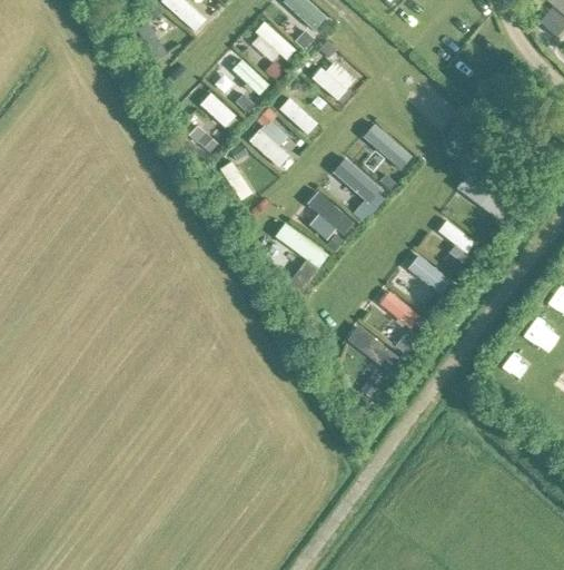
[(185,0),(158,0),(194,32),(206,18),(185,0)]
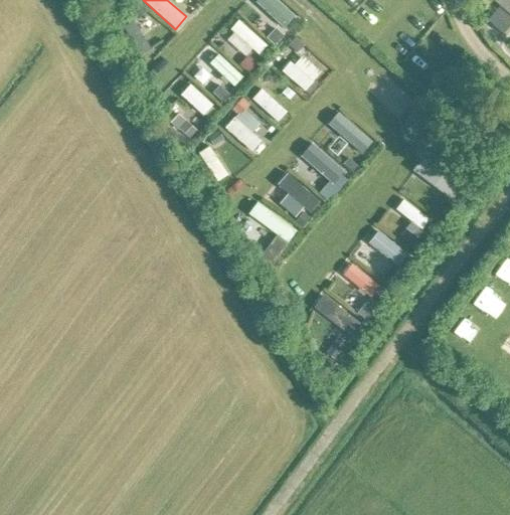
[(280,0),(255,0),(285,27),(296,14),(280,0)]
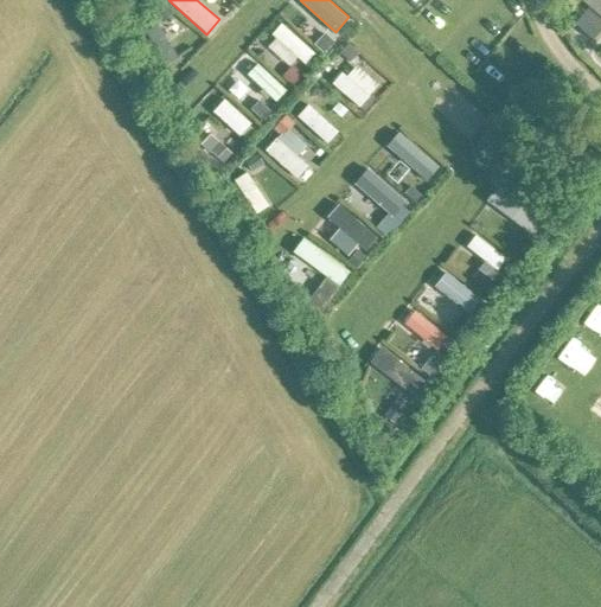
[(600,0),(574,0),(600,23),(600,0)]
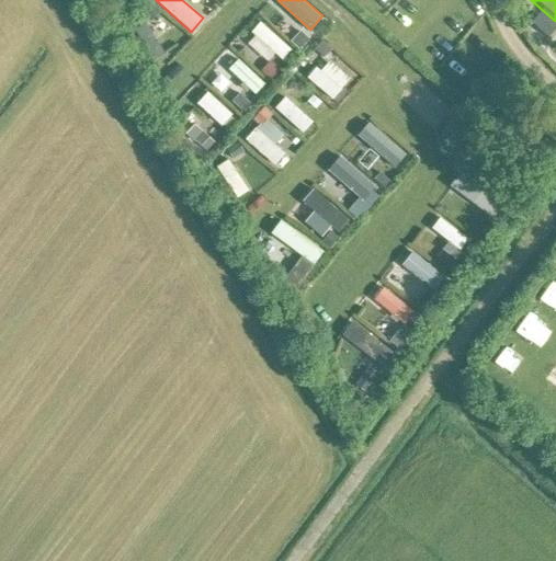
[(145,6),(136,11),(142,20),(150,13),(145,6)]
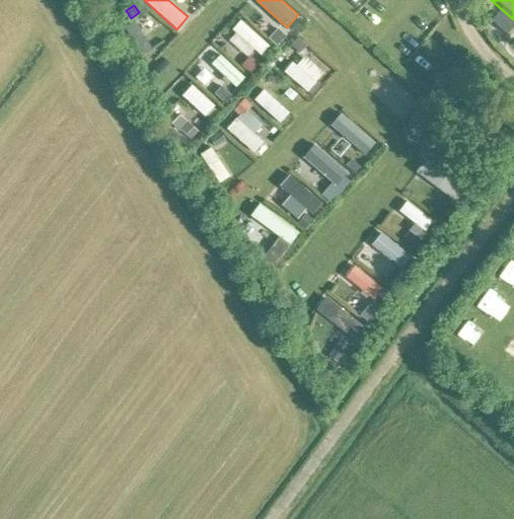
[(135,18),(123,25),(139,55),(151,48),(135,18)]
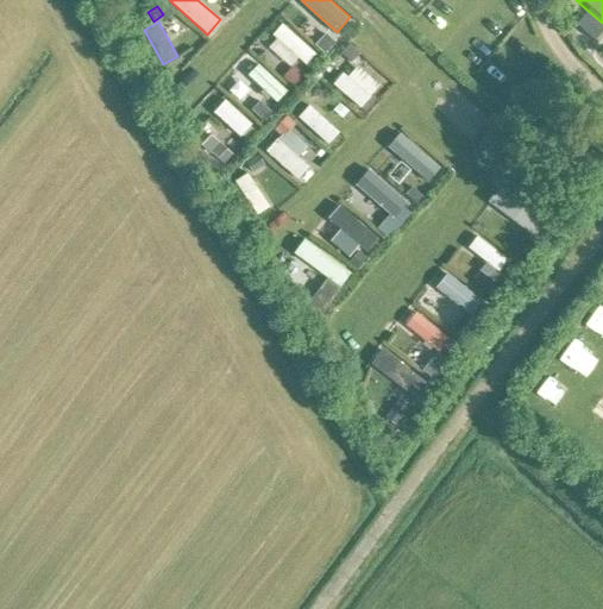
[(318,33),(307,45),(316,54),(327,42),(318,33)]
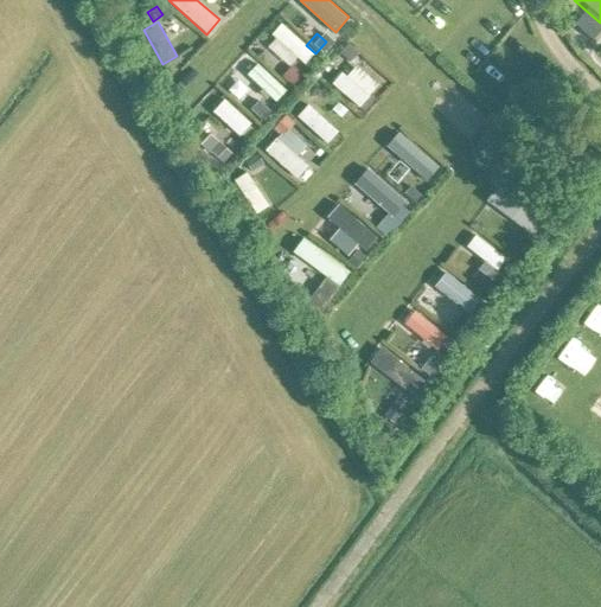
[(339,44),(331,52),(343,63),(350,55),(339,44)]
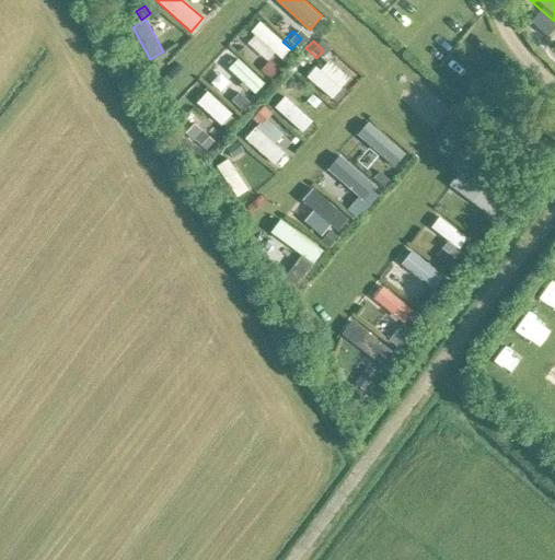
[(253,93),(264,82),(239,56),(228,67),(253,93)]
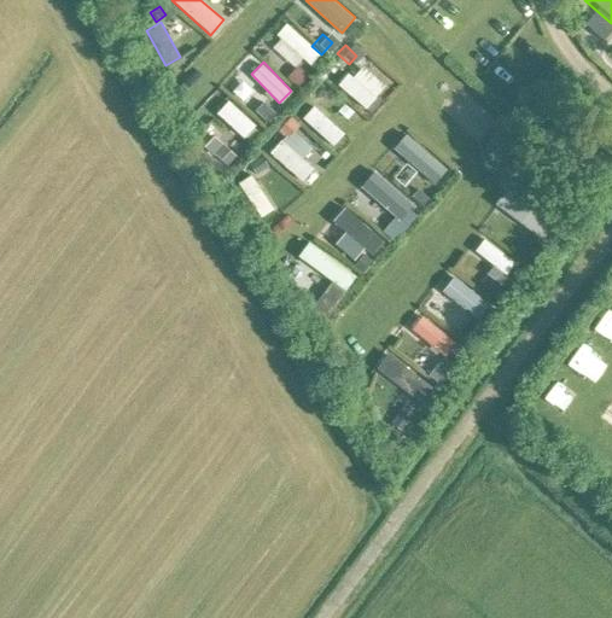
[(365,110),(386,86),(359,62),(337,86),(365,110)]
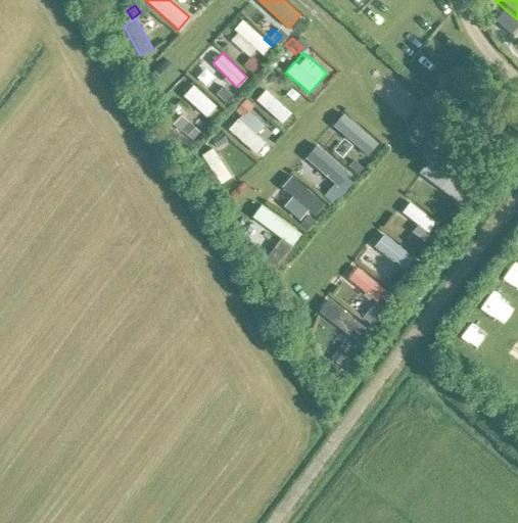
[(244,56),(236,65),(244,74),(253,64),(244,56)]
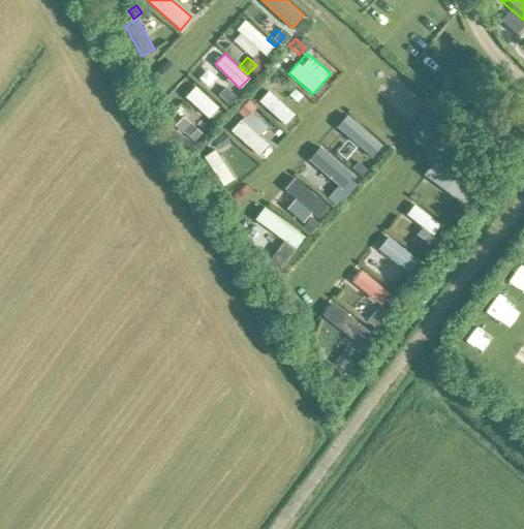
[(194,85),(184,96),(211,121),(222,110),(194,85)]
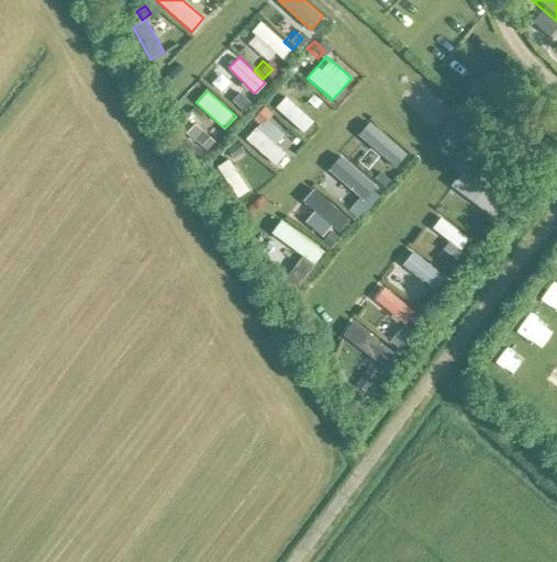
[(232,93),(225,102),(235,111),(242,103),(232,93)]
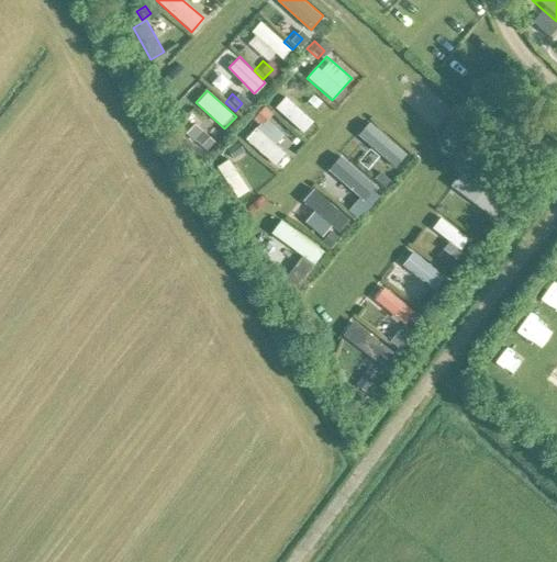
[(302,133),(313,121),(283,93),(273,107),(302,133)]
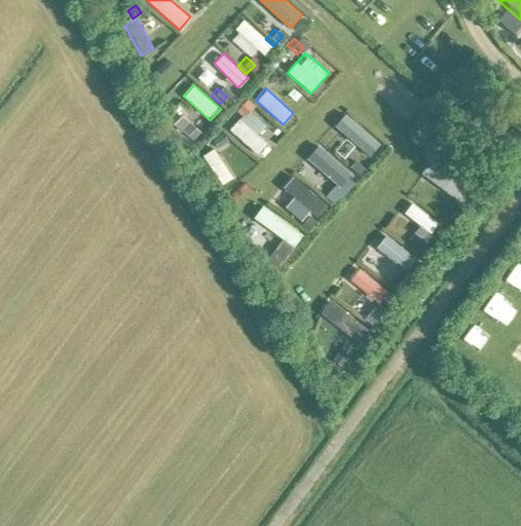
[(286,88),(281,95),(288,102),(294,96),(286,88)]
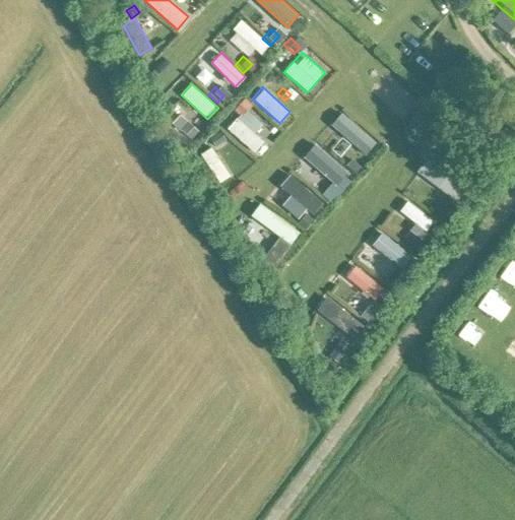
[(237,100),(228,110),(235,117),(245,106),(237,100)]
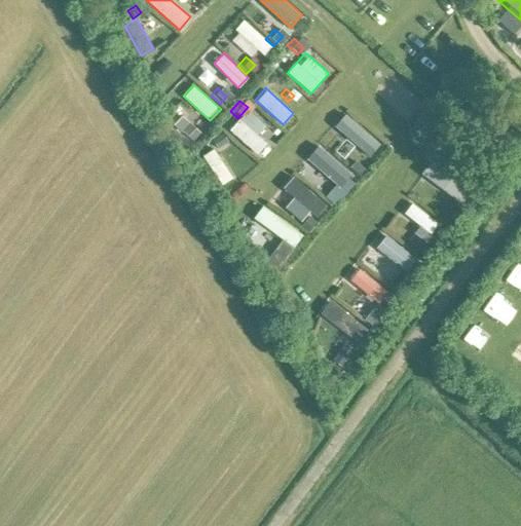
[(340,135),(364,159),(380,145),(357,120),(340,135)]
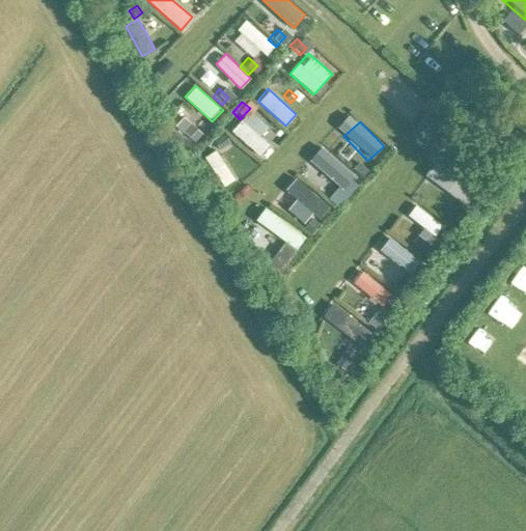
[(188,129),(182,136),(188,142),(195,135),(188,129)]
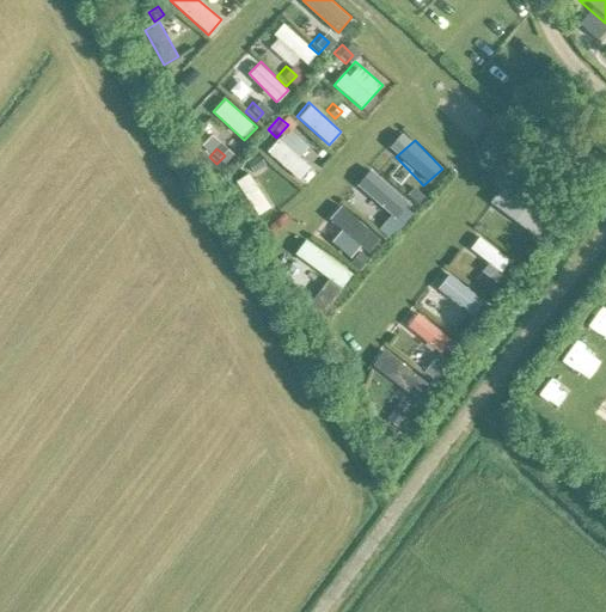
[(248,173),(259,166),(252,155),(240,163),(248,173)]
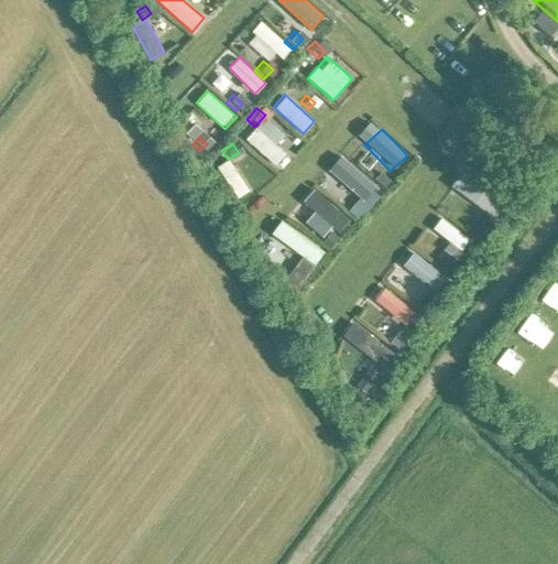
[(379,167),(368,181),(375,186),(385,174),(384,173),(379,167)]
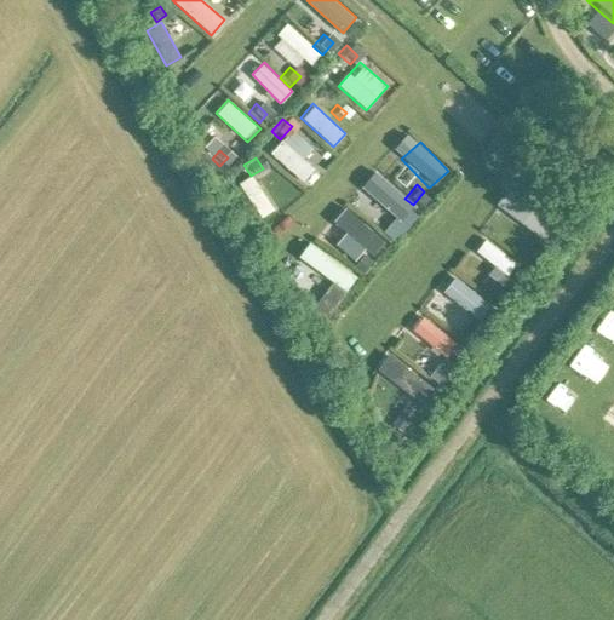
[(497,204),(546,242),(558,227),(509,188),(497,204)]
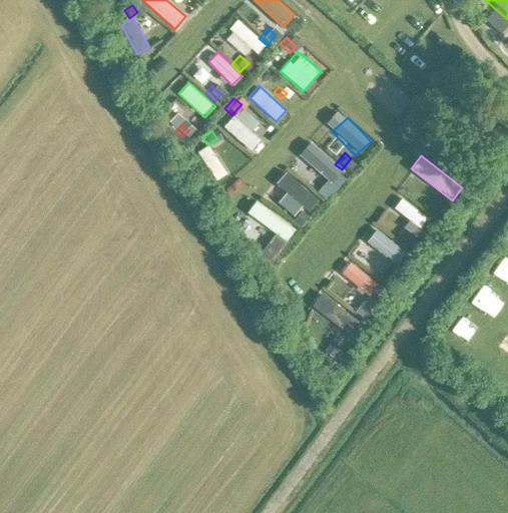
[(306,202),(313,188),(286,174),(279,187),(306,202)]
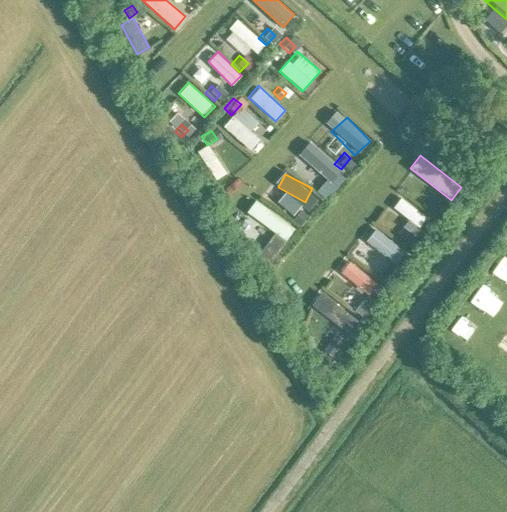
[(317,185),(310,193),(317,199),(324,191),(317,185)]
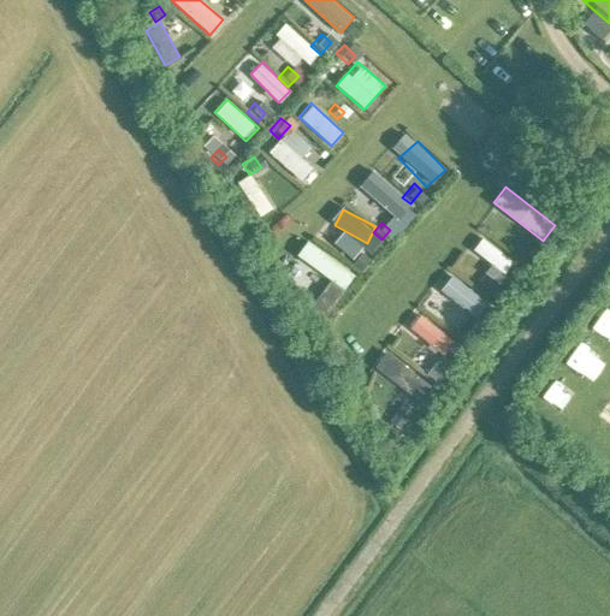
[(481,237),(472,250),(490,264),(484,273),(501,284),(516,261),(481,237)]
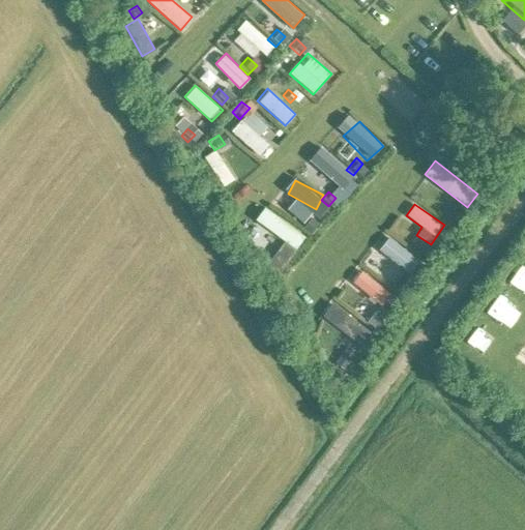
[(265,206),(255,222),(284,241),(271,260),(284,269),(307,236),(265,206)]
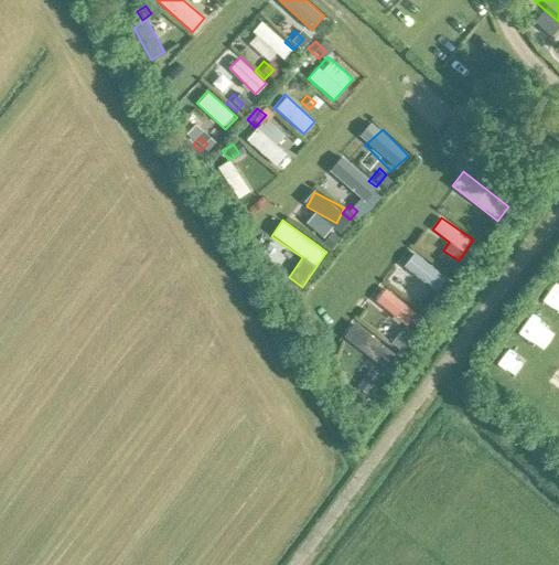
[(319,234),(313,240),(323,248),(328,242),(319,234)]
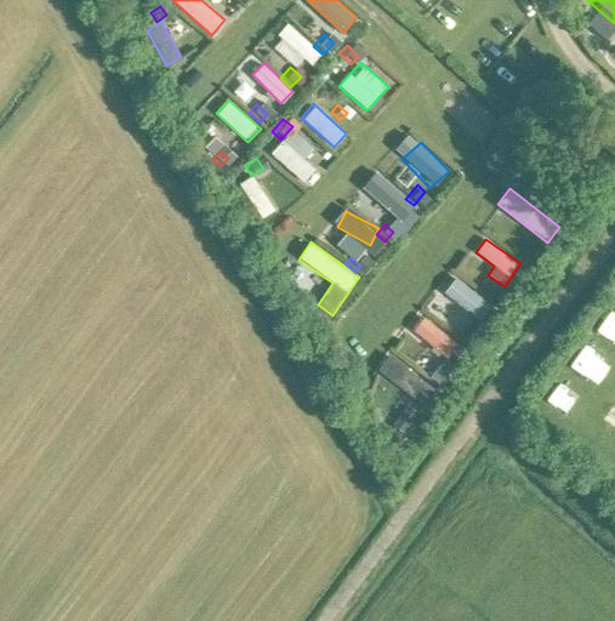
[(443,290),(480,323),(494,308),(456,275),(443,290)]
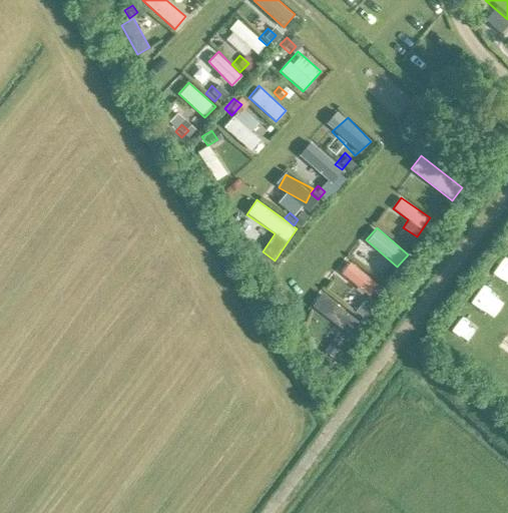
[(371,297),(381,285),(350,260),(340,272),(371,297)]
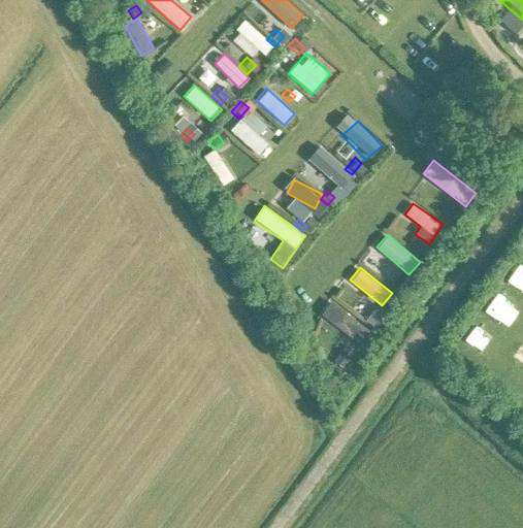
[(366,314),(359,321),(369,330),(377,322),(366,314)]
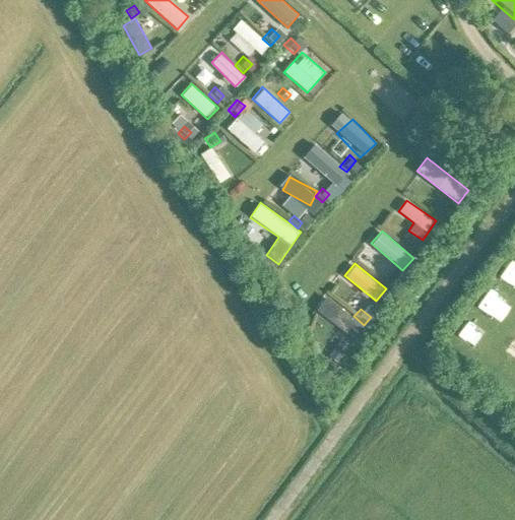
[(329,349),(323,358),(332,364),(338,355),(329,349)]
